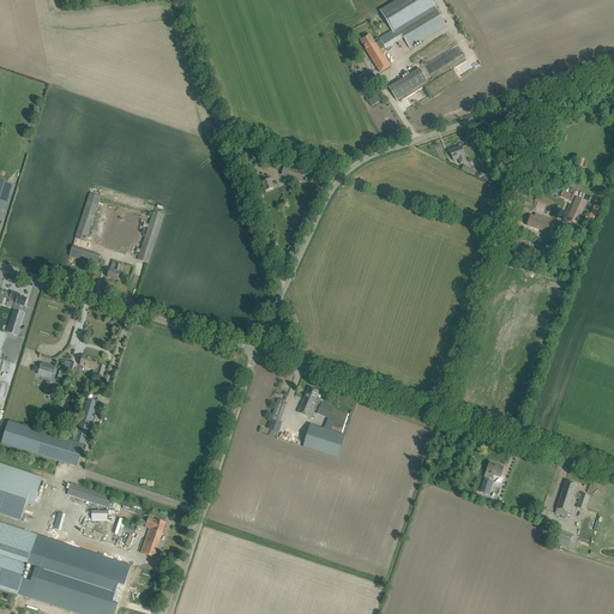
[(397,28),(404,38),(410,48),(446,26),(429,0),(398,0),(380,11),(392,31),(397,28)]
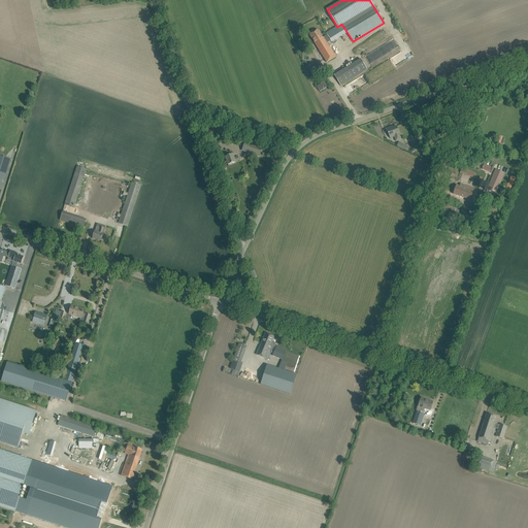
[(318,30),(309,35),(327,63),(336,57),(327,41),(330,39),(327,35),(323,38),(318,30)]
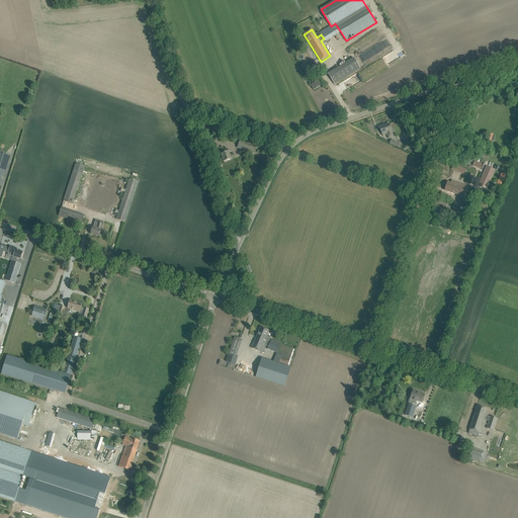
[(328,74),(335,85),(360,69),(353,58),(328,74)]
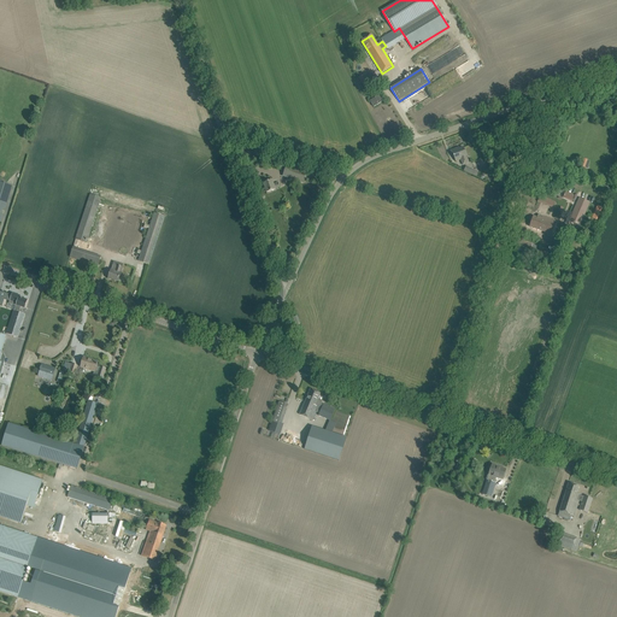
[(23,92),(23,93),(23,94),(23,95),(23,97),(24,98),(24,99),(25,100),(27,101),(28,101),(29,103),(30,103),(31,104),(33,104),(34,104),(35,104),(36,103),(37,103),(39,101),(40,100),(41,100),(41,99),(42,98),(42,97),(42,95),(43,94),(43,93),(43,92),(42,90),(42,89),(42,88),(41,88),(41,87),(40,86),(39,86),(39,84),(37,84),(36,83),(35,83),(34,83),(33,83),(31,83),(30,83),(29,84),(28,84),(27,86),(25,86),(25,87),(24,88),(24,89),(23,90),(23,92)]
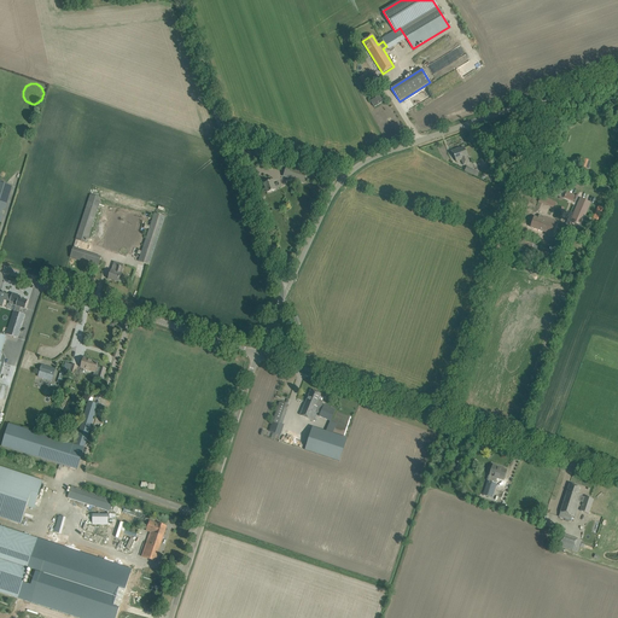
[(371,101),(374,108),(384,101),(379,95),(371,101)]
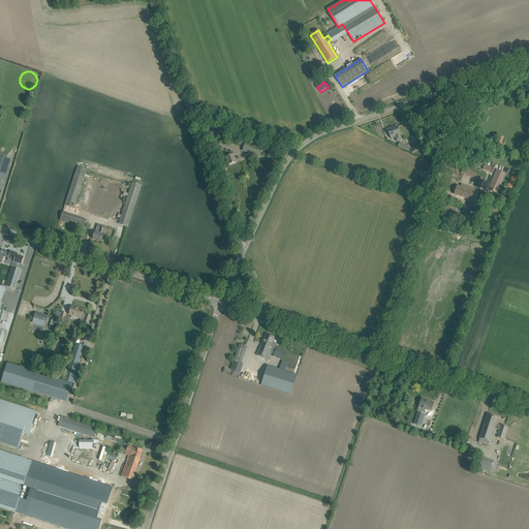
[(391,127),(386,129),(387,133),(389,133),(391,137),(396,135),(396,136),(398,142),(402,139),(397,126),(392,129),(391,127)]
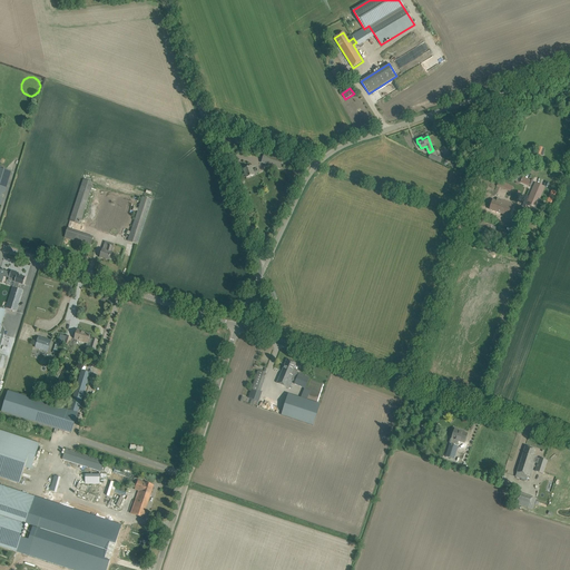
[(446,148),(445,151),(453,155),(452,157),(454,158),(457,153),(446,148)]
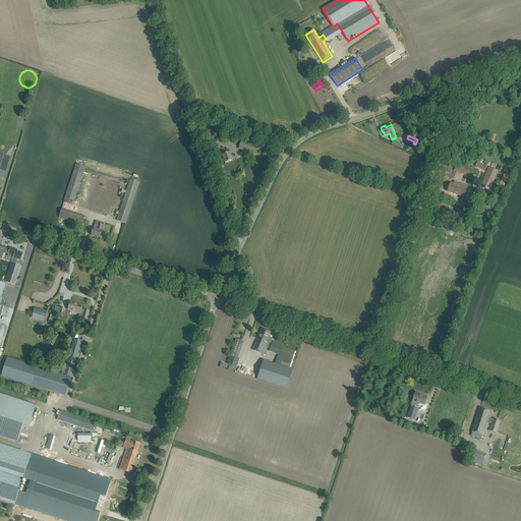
[(259,147),(242,140),(239,149),(256,156),(259,147)]
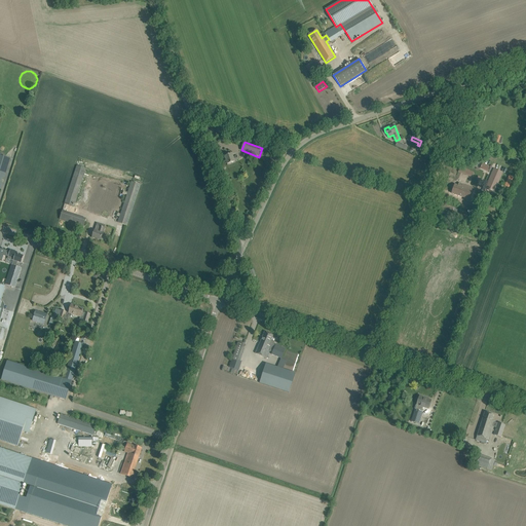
[(404,150),(406,146),(398,142),(396,146),(404,150)]
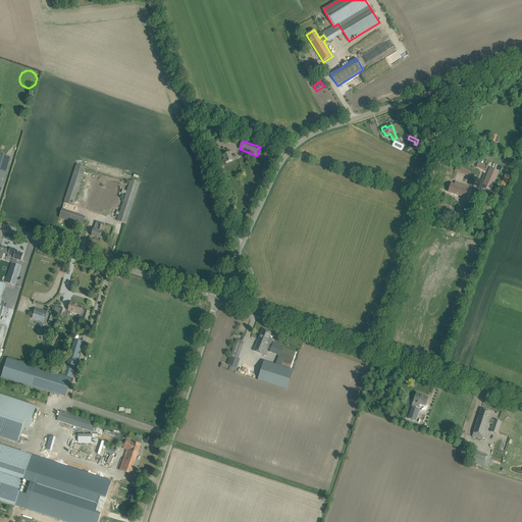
[(222,155),(225,163),(237,159),(236,154),(231,156),(230,152),(222,155)]
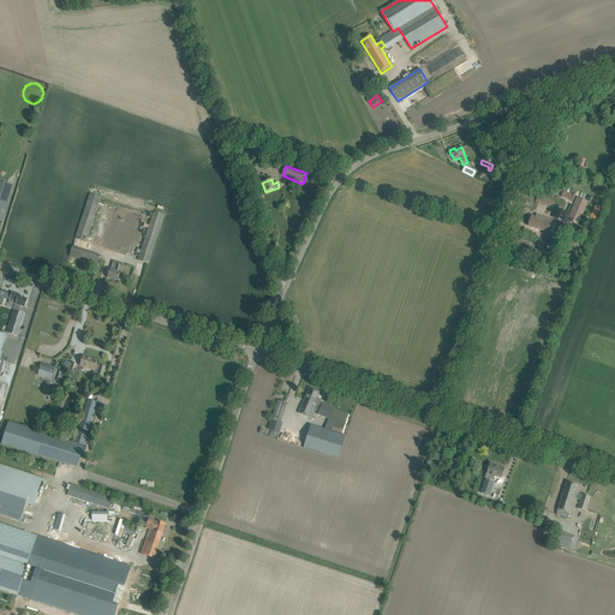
[(0,181),(0,212),(1,213),(3,209),(5,210),(12,185),(0,181)]
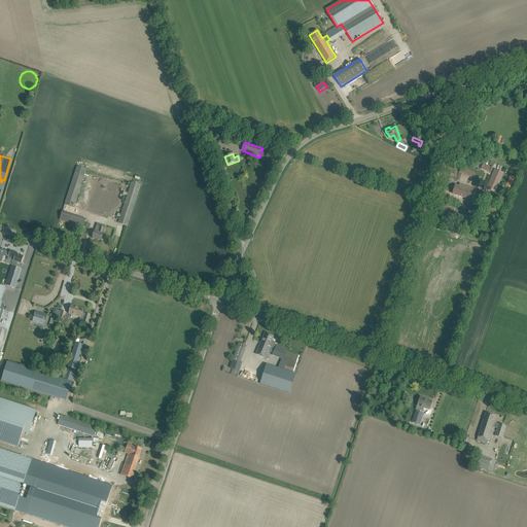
[(515,162),(514,164),(520,166),(522,161),(513,157),(512,161),(515,162)]
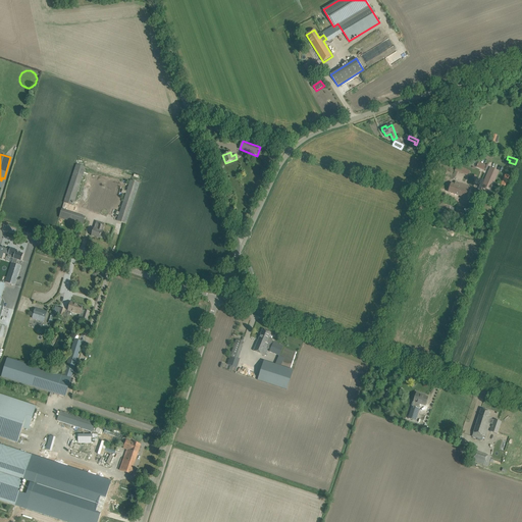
[(86,167),(76,164),(63,203),(73,206),(86,167)]
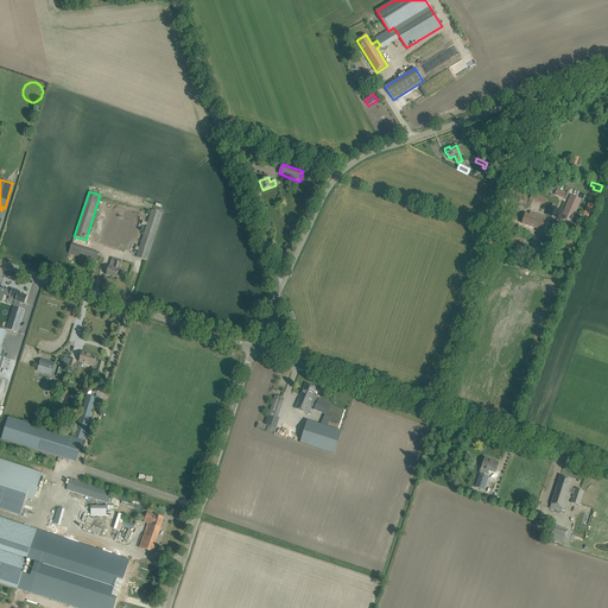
[(543,197),(532,192),(530,198),(540,203),(543,197)]
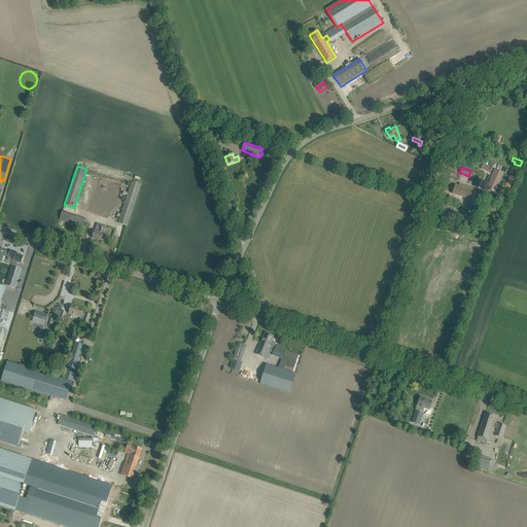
[(495,191),(503,173),(495,169),(487,187),(495,191)]
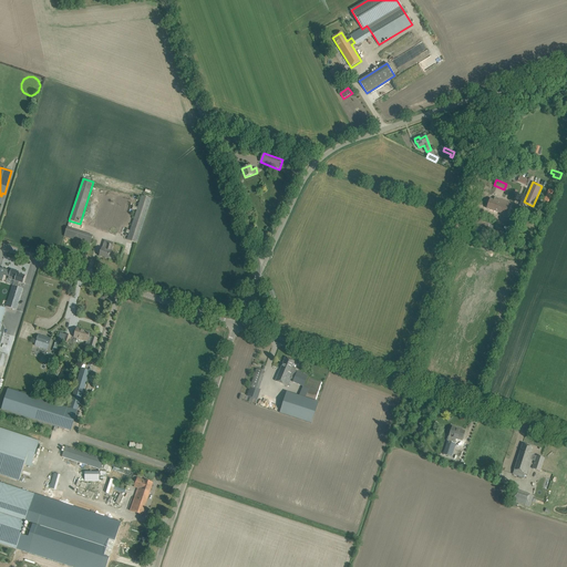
[(86,226),(101,229),(102,224),(99,223),(109,186),(98,183),(86,226)]
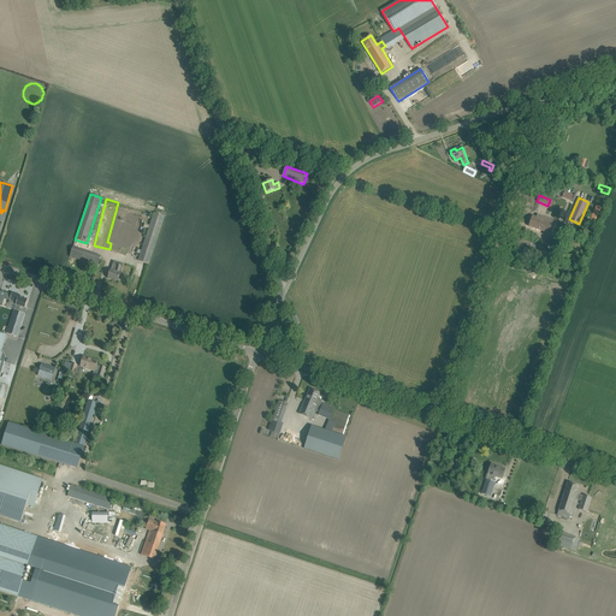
[(596,205),(591,219),(596,220),(600,209),(602,207),(596,205)]
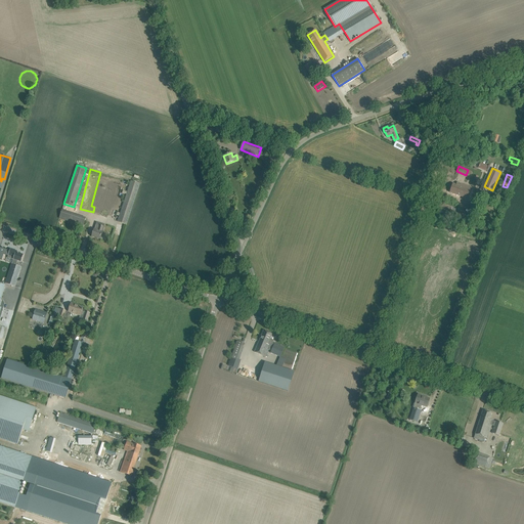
[(108,218),(119,178),(108,175),(97,215),(108,218)]
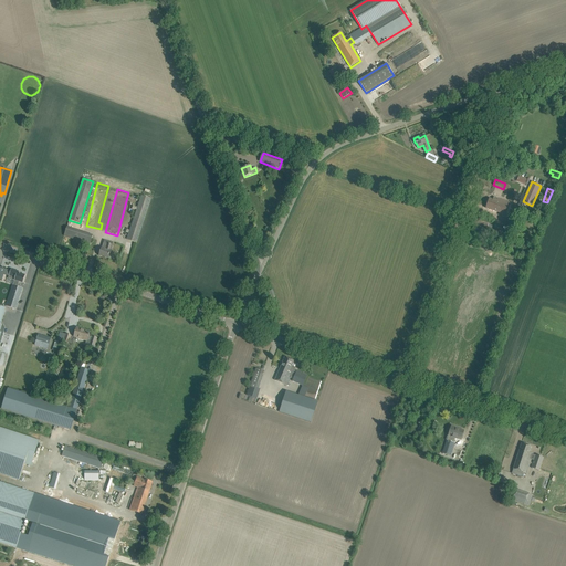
[(489,198),(485,208),(489,209),(491,210),(506,216),(511,202),(503,200),(498,198),(493,197),(492,200),(489,198)]
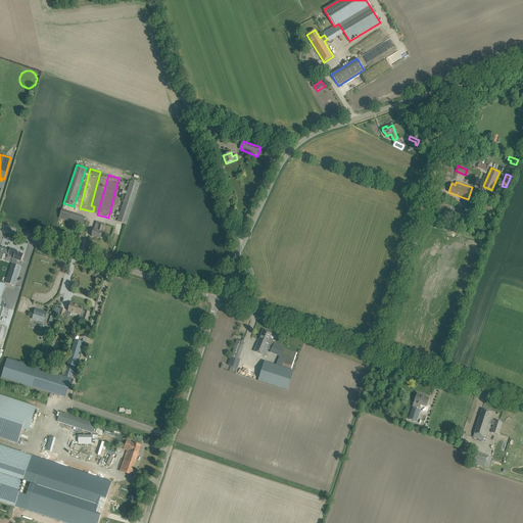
[(450,219),(455,206),(444,203),(441,216),(450,219)]
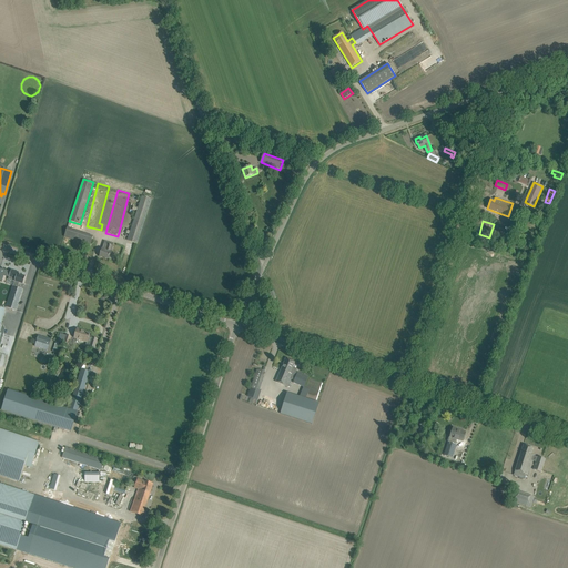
[(84,233),(81,243),(90,245),(93,236),(84,233)]
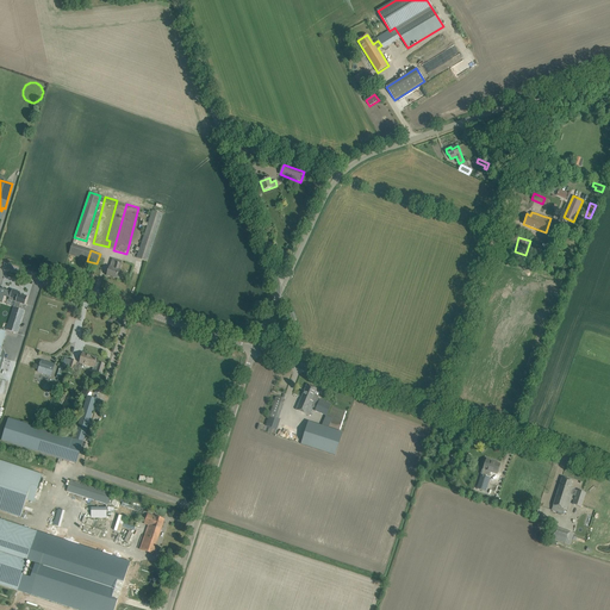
[(117,279),(119,273),(119,271),(122,262),(112,259),(110,267),(109,269),(107,275),(117,279)]
